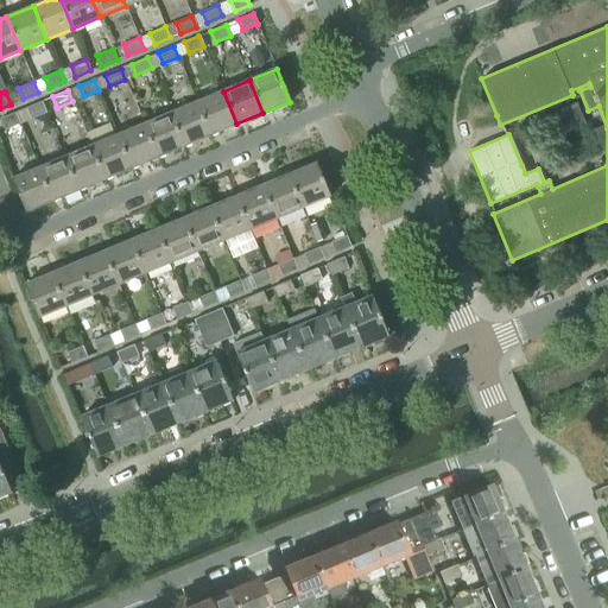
[(210,135),(236,124),(223,92),(196,102),(210,135)]
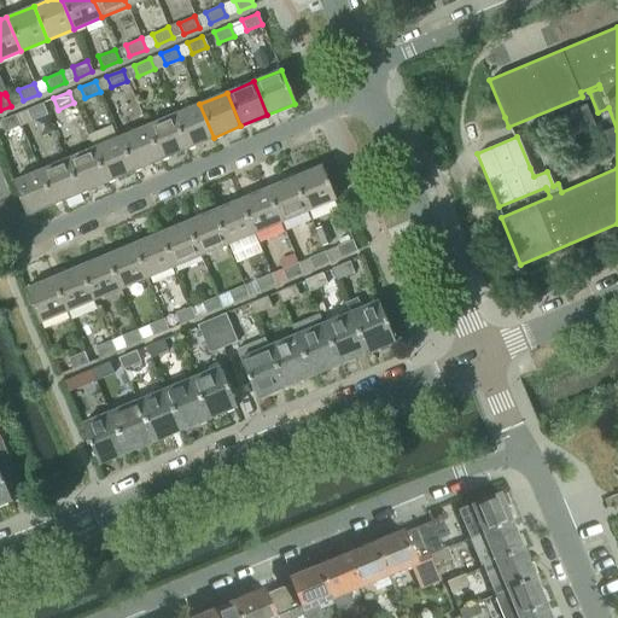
[(42,104),(27,110),(31,121),(47,115),(42,104)]
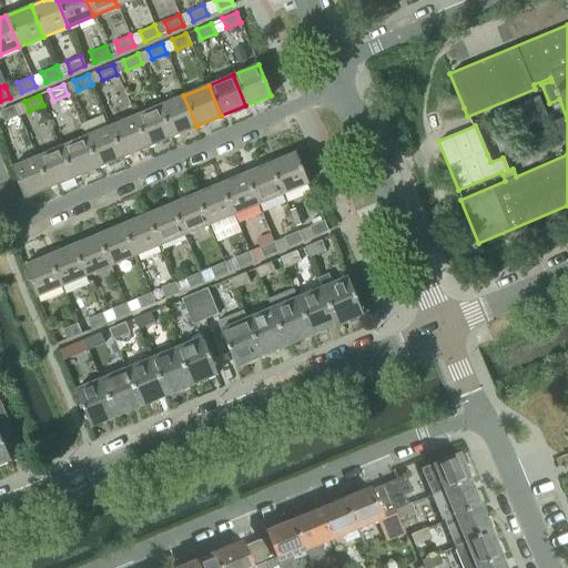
[(172,137),(196,127),(183,95),(159,105),(172,137)]
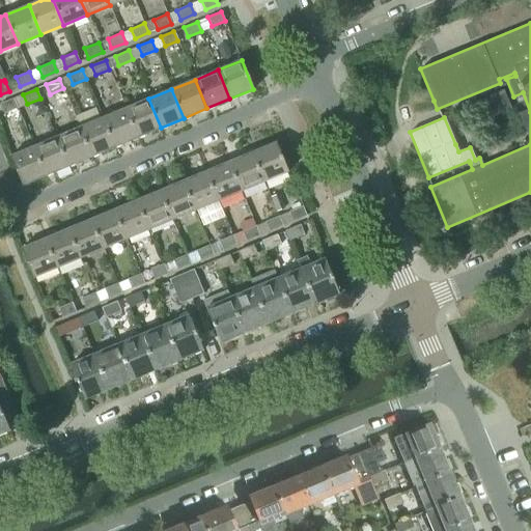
[(14,98),(0,103),(4,113),(18,108),(14,98)]
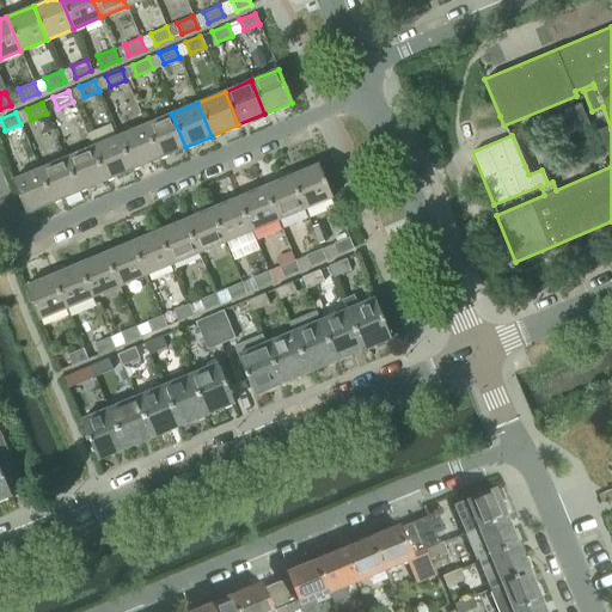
[(159,158),(185,147),(171,114),(145,124),(159,158)]
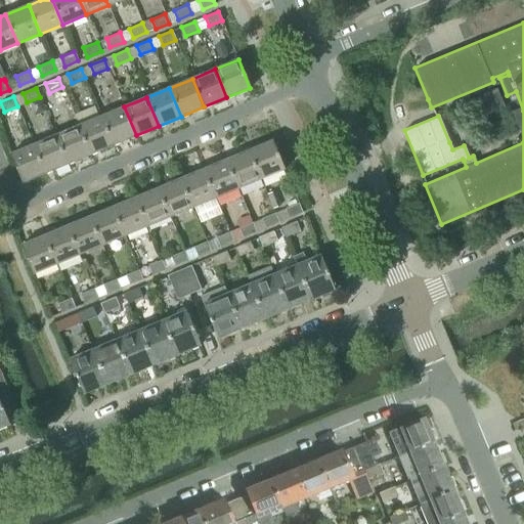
[(113,144),(136,135),(124,106),(101,117),(113,144)]
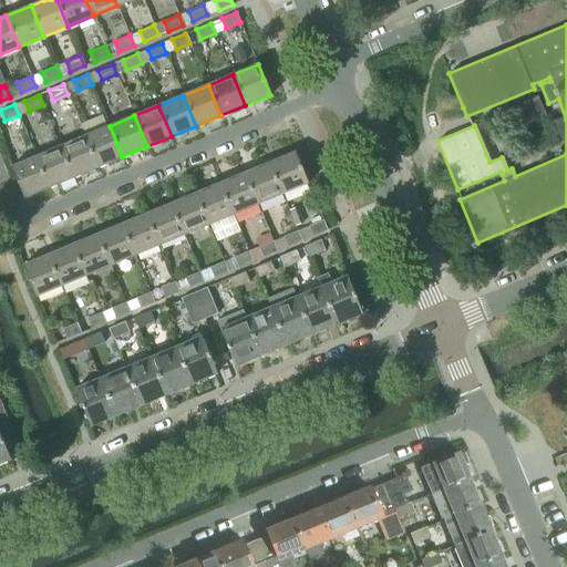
[(98,167),(122,156),(110,126),(85,136),(98,167)]
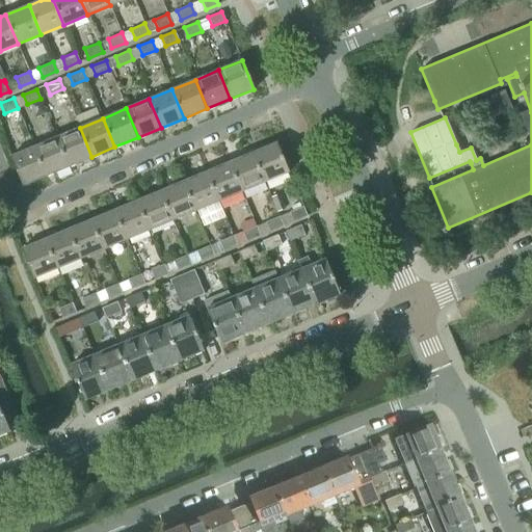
[(69,166),(91,157),(80,128),(56,137),(69,166)]
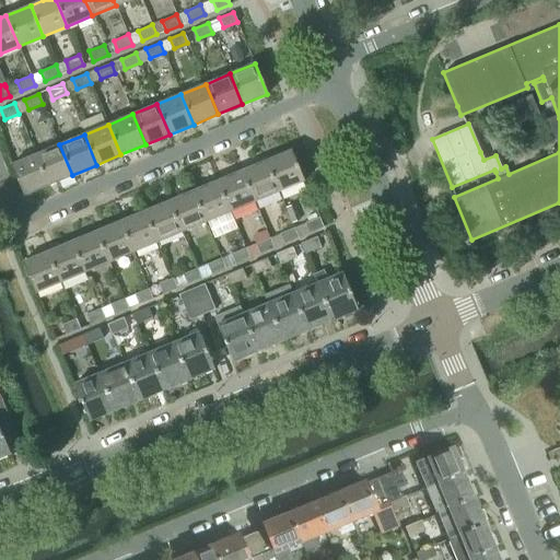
[(48,185),(72,175),(59,144),(35,154),(48,185)]
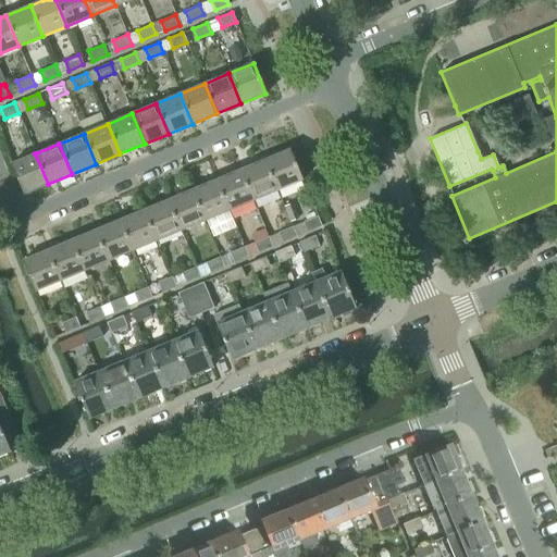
[(277,190),(301,180),(289,149),(264,160),(277,190)]
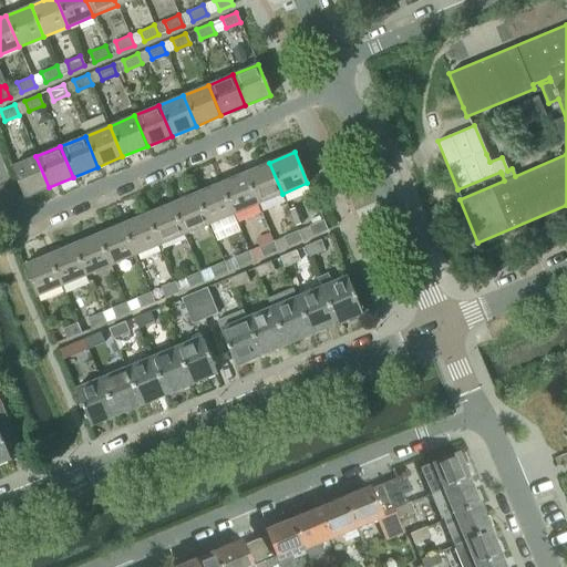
[(35,156),(10,167),(23,198),(49,187),(35,156)]
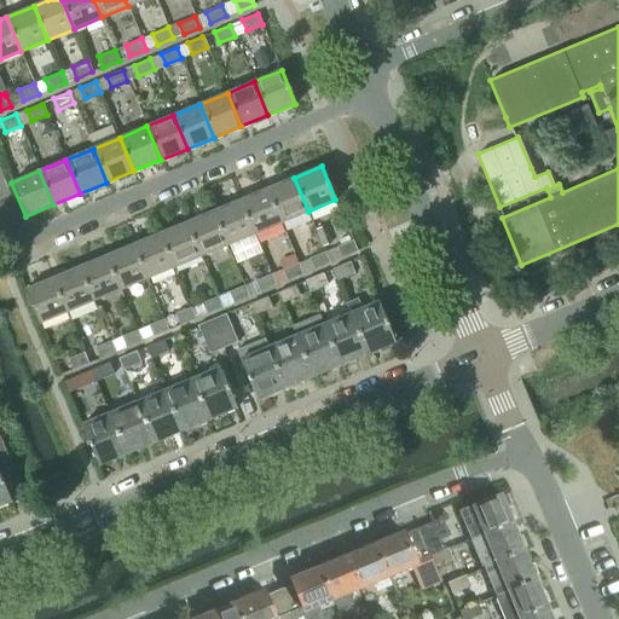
[(281,223),(308,212),(294,178),(267,189),(281,223)]
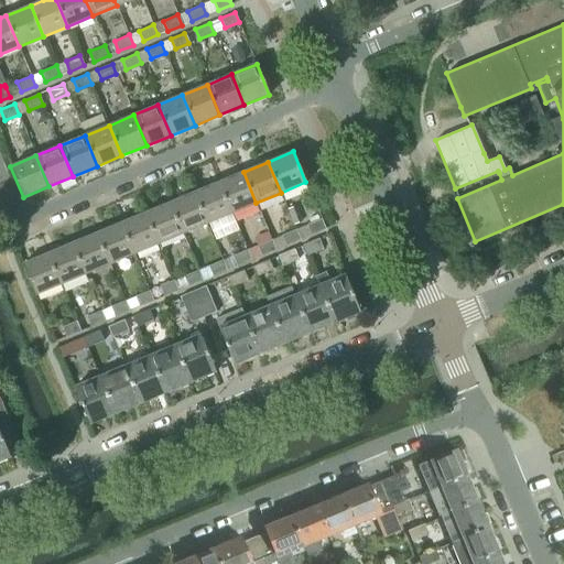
[(231,213),(256,203),(243,172),(218,182),(231,213)]
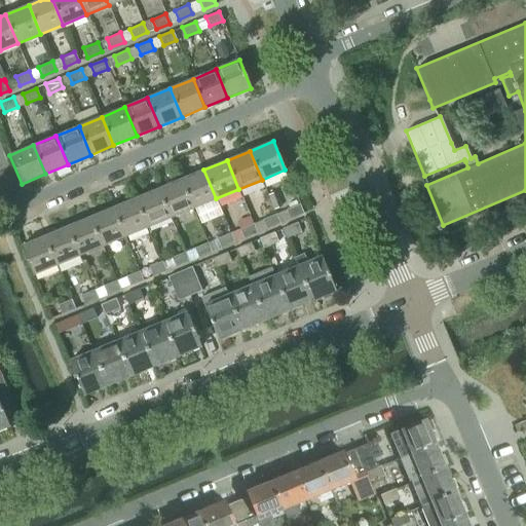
[(193,209),(216,198),(203,170),(181,179),(193,209)]
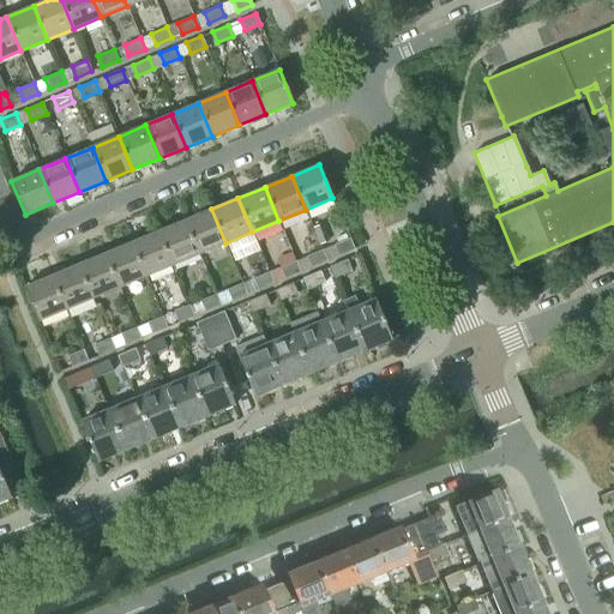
[(199,254),(226,244),(211,209),(185,221),(199,254)]
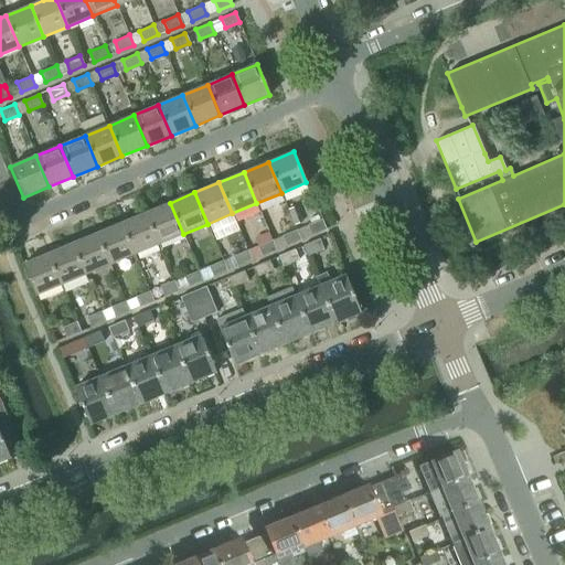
[(159,244),(183,234),(170,203),(146,213),(159,244)]
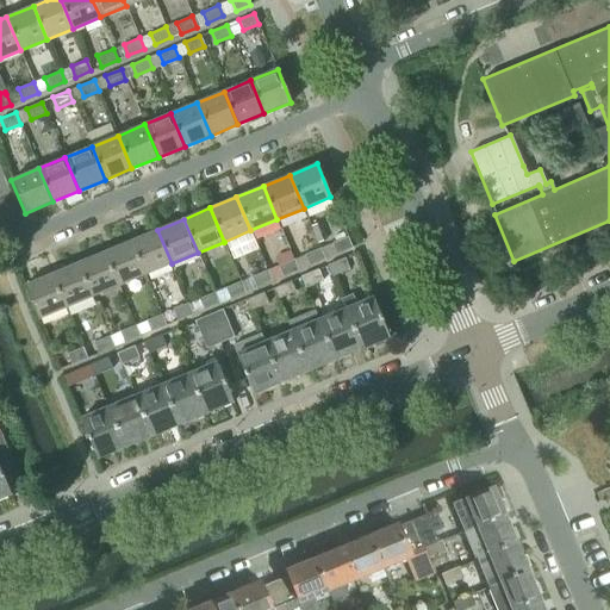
[(317,223),(311,225),(318,243),(324,240),(317,223)]
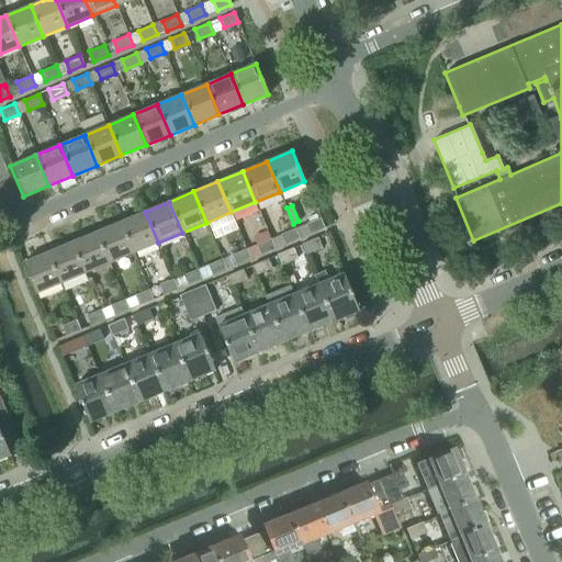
[(133,253),(158,243),(145,212),(121,222),(133,253)]
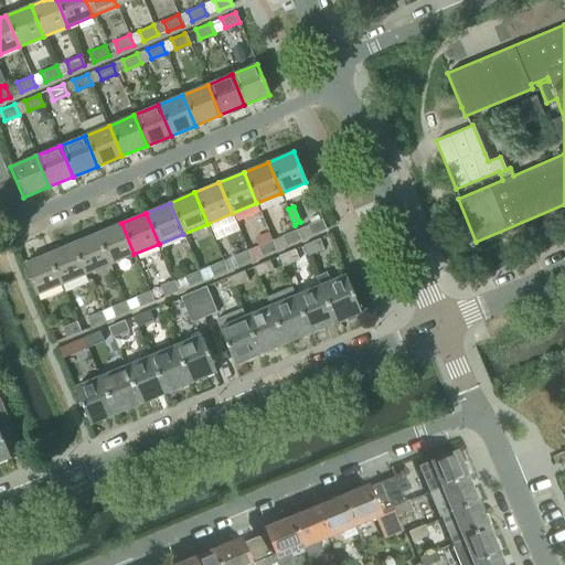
[(321,220),(308,225),(311,235),(326,230),(321,220)]
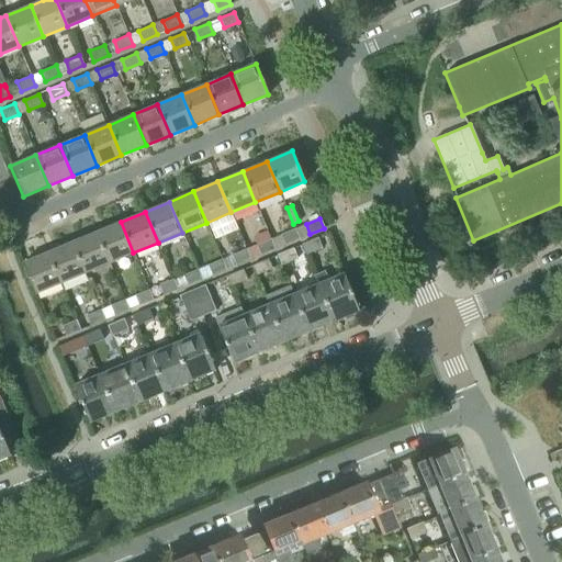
[(121,222),(97,232),(109,262),(133,253),(121,222)]
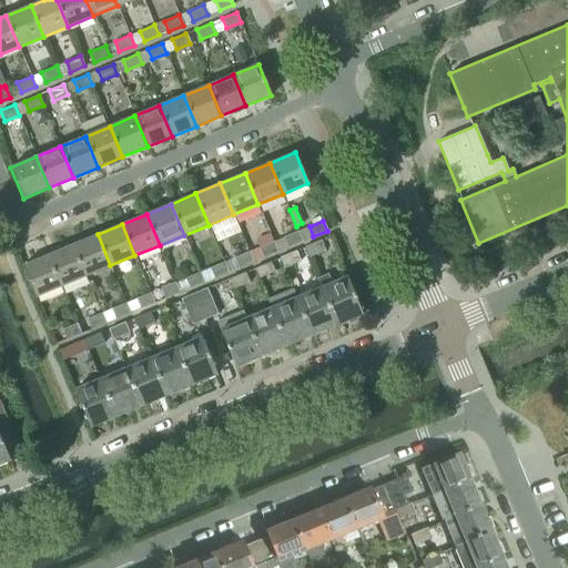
[(287,247),(302,242),(297,231),(283,237),(287,247)]
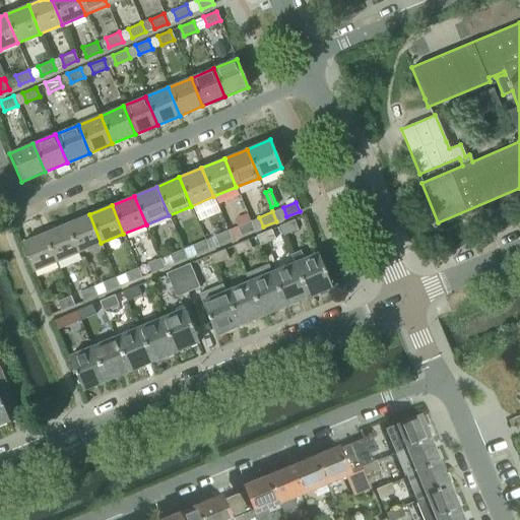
[(78,253),(101,243),(89,214),(66,224),(78,253)]
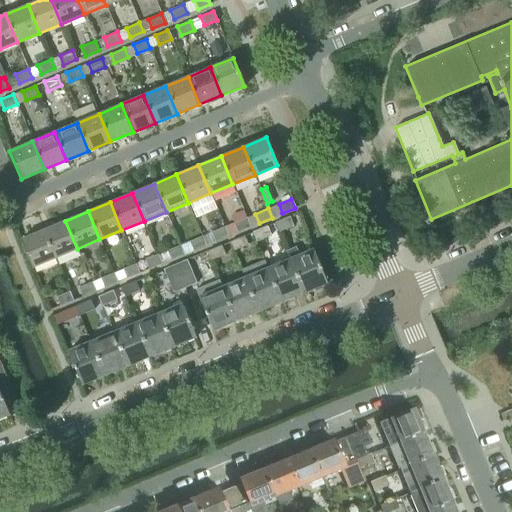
[(289,216),(274,222),(278,232),(293,225),(289,216)]
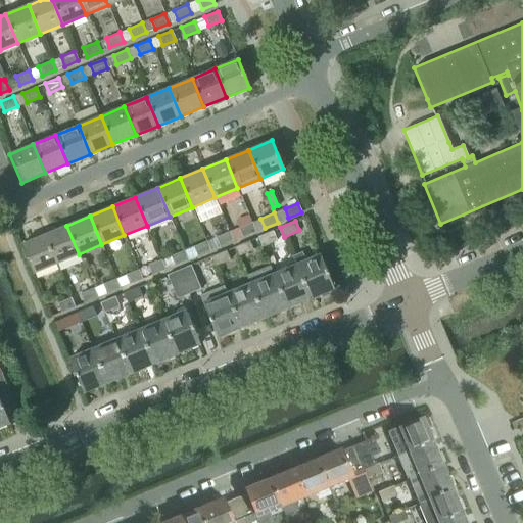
[(242,237),(255,232),(251,222),(238,228),(242,237)]
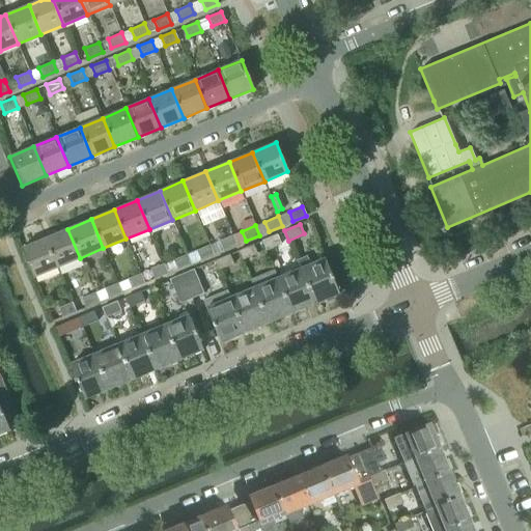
[(57,268),(80,258),(67,229),(45,239),(57,268)]
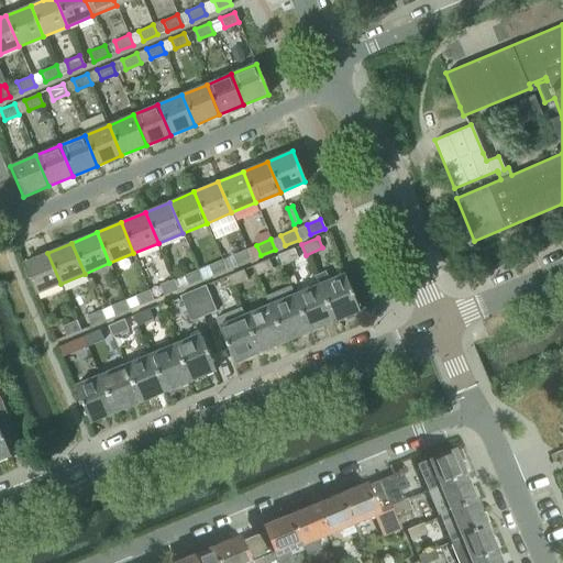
[(282,265),(297,258),(293,249),(277,255),(282,265)]
